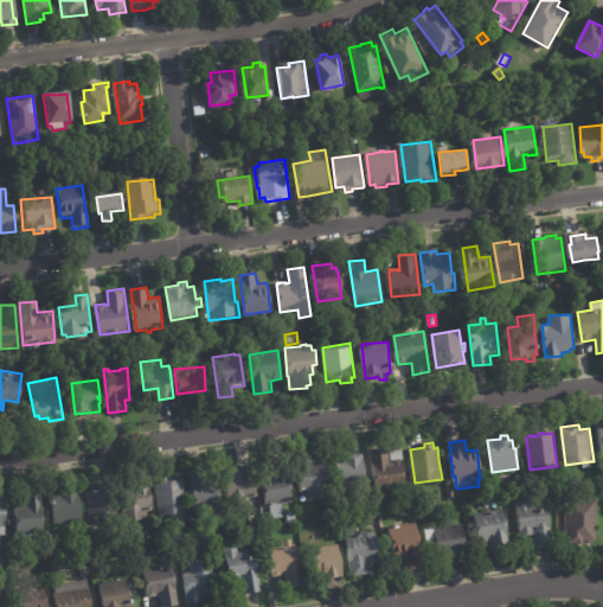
[(402,451),(403,460),(402,460),(405,490),(390,492),(391,499),(379,502),(371,451),(387,448),(390,461),(392,460),(391,451),(402,448),(402,451)]
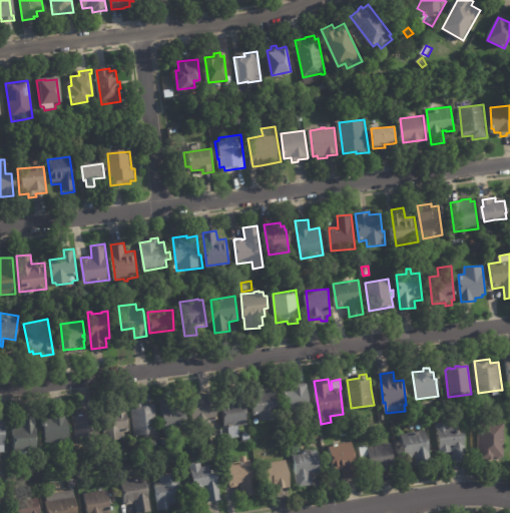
[(306,384),(309,412),(286,414),(284,396),(282,396),(282,393),(285,393),(284,389),(290,388),(289,383),(297,382),(297,386),(303,386),(303,384),(306,384)]
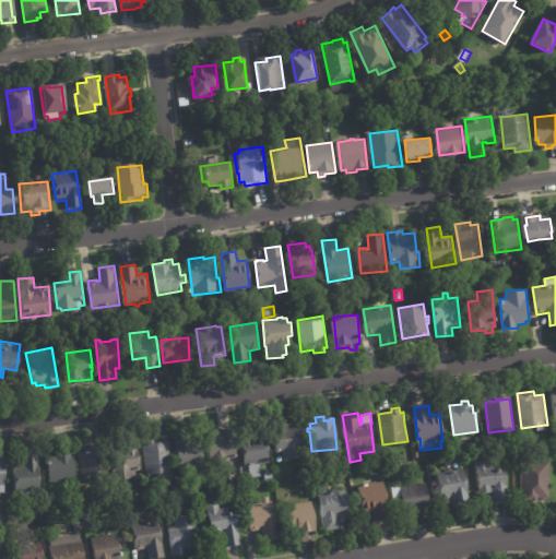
[(299,426),(303,453),(294,454),(295,458),(284,459),(283,452),(276,453),(276,452),(275,452),(271,424),(286,421),(286,425),(294,424),(295,427),(299,426)]
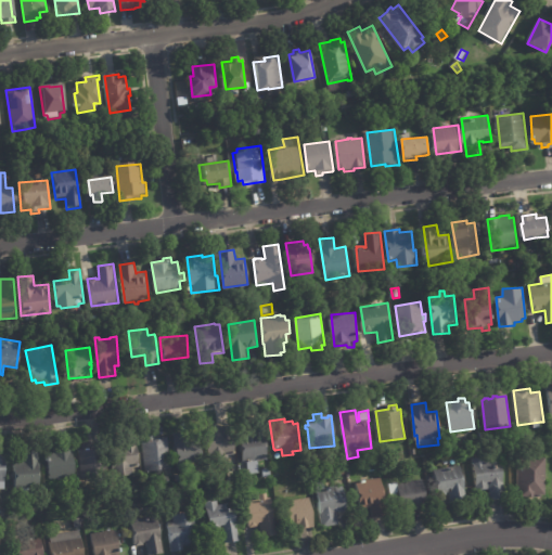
[(253,474),(251,462),(246,463),(241,436),(253,434),(252,425),(260,423),(262,435),(265,435),(269,460),(260,461),(262,473),(253,474)]
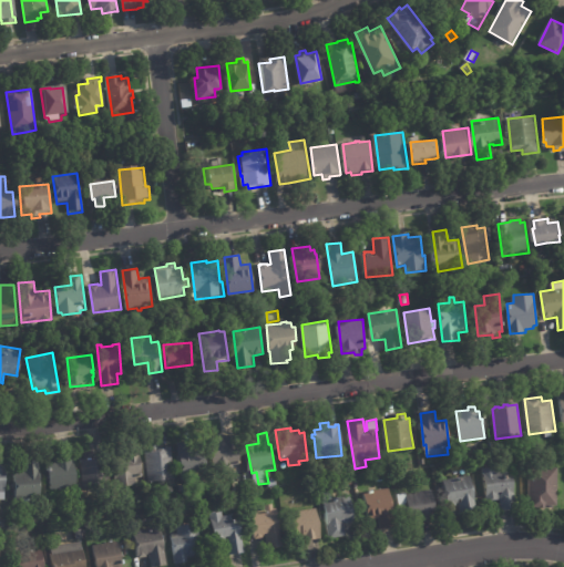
[(239,465),(233,466),(234,473),(216,474),(213,441),(222,440),(222,435),(236,434),(239,465)]
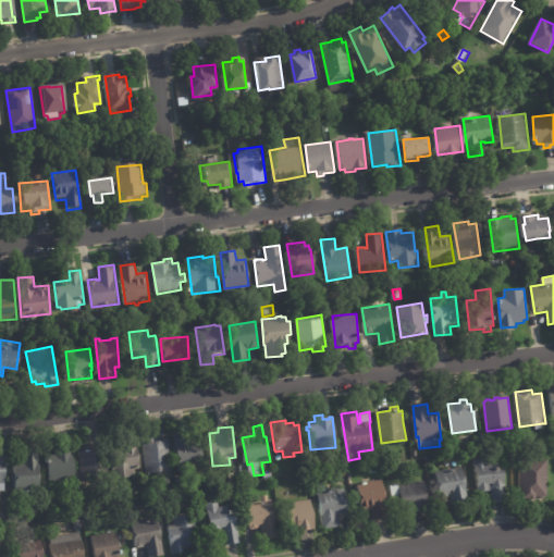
[(182,475),(176,475),(175,433),(188,433),(188,443),(202,443),(204,474),(182,475)]
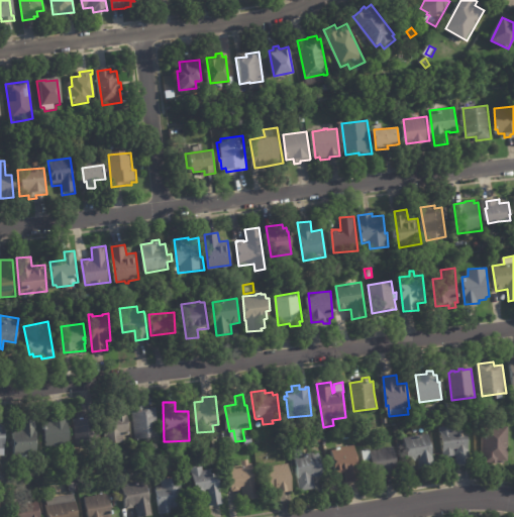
[(150,438),(135,440),(131,411),(141,410),(145,409),(146,410),(151,409),(151,408),(156,407),(159,436),(150,438)]
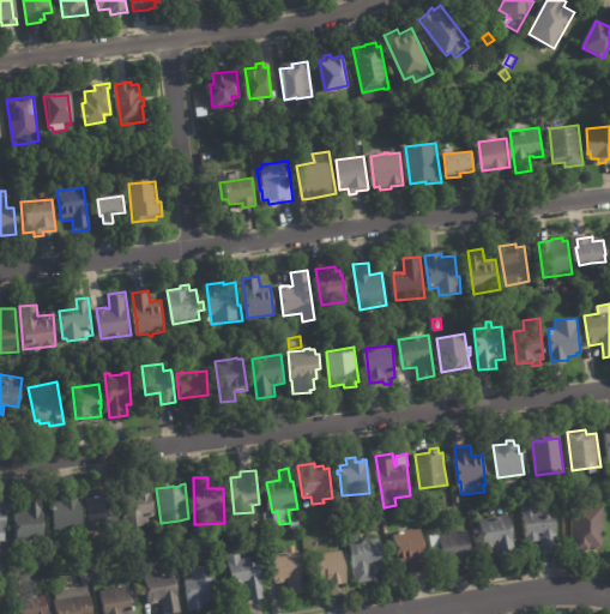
[(153,515),(153,516),(149,517),(150,525),(128,528),(127,516),(122,517),(119,488),(150,485),(153,515)]
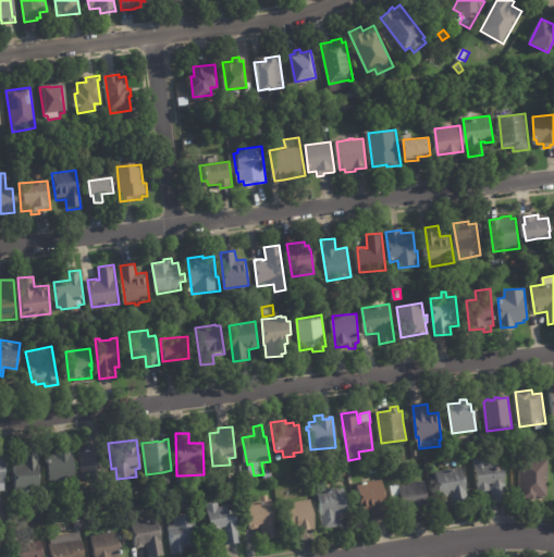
[(101,479),(83,482),(78,452),(81,452),(81,449),(84,449),(84,450),(103,447),(108,478),(101,479)]
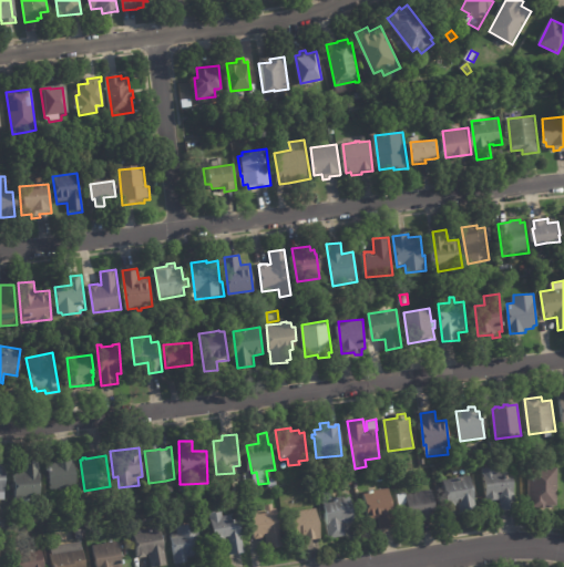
[(63,459),(74,457),(78,486),(51,491),(48,471),(45,471),(45,468),(49,467),(49,463),(55,463),(54,457),(62,456),(62,460),(63,459)]
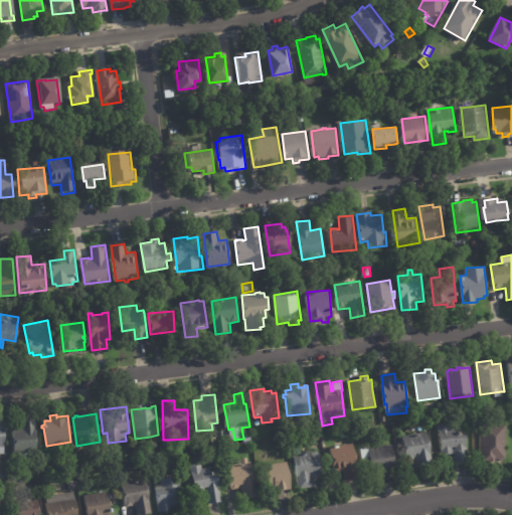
[(31,454),(16,456),(14,428),(24,428),(23,419),(35,417),(38,454),(31,454)]
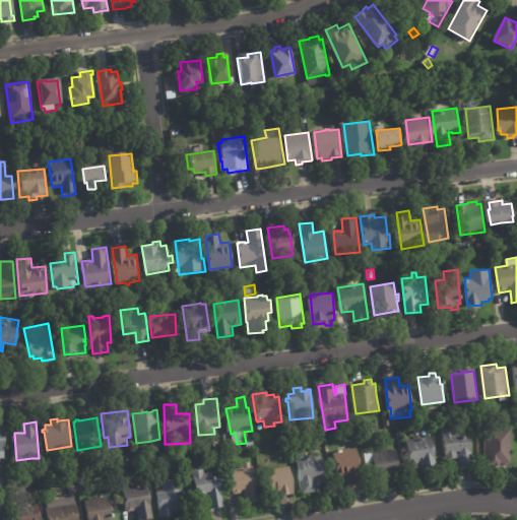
[(473,467),(459,469),(458,459),(446,460),(443,430),(455,428),(456,433),(462,432),(462,436),(463,436),(463,438),(468,437),(470,451),(471,451),(473,467)]
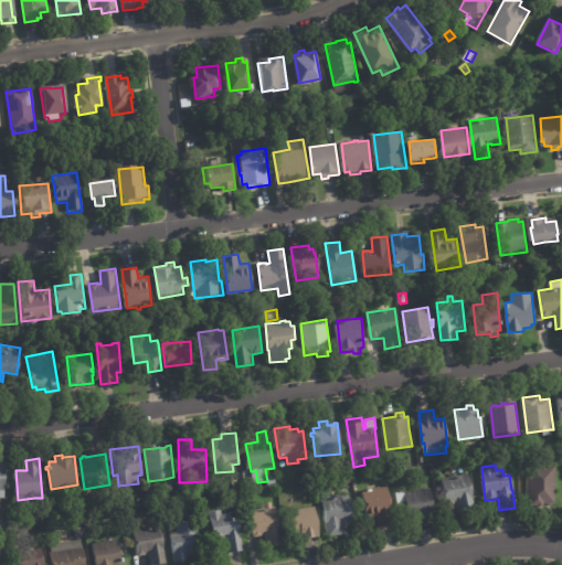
[(554,504),(543,503),(543,507),(528,507),(530,466),(557,467),(554,504)]
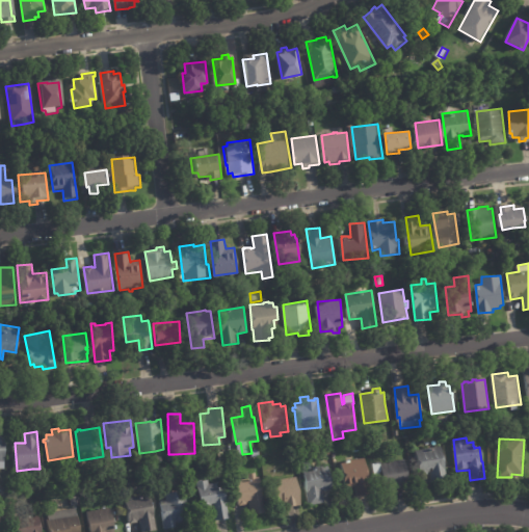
[(433,483),(431,474),(420,476),(416,451),(441,447),(447,482),(433,484),(433,483)]
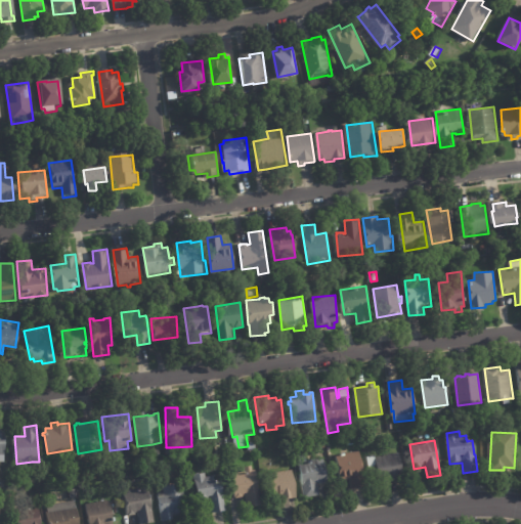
[(248,444),(255,442),(256,449),(249,450),(248,444)]
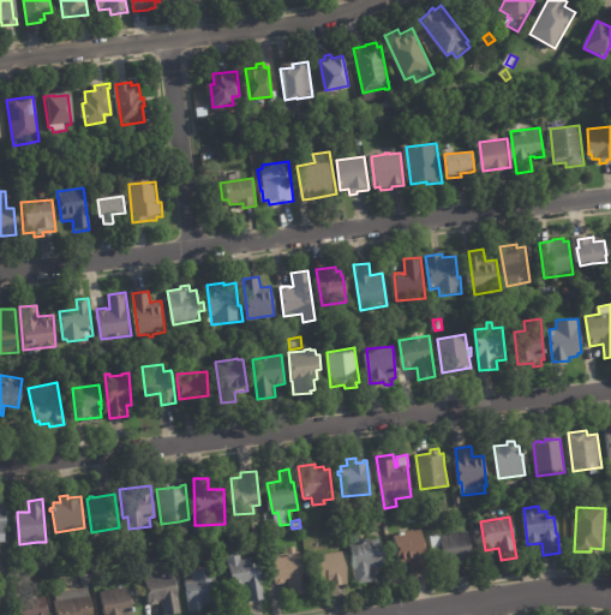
[(425,572),(414,574),(413,563),(401,565),(395,533),(423,530),(427,561),(424,562),(425,572)]
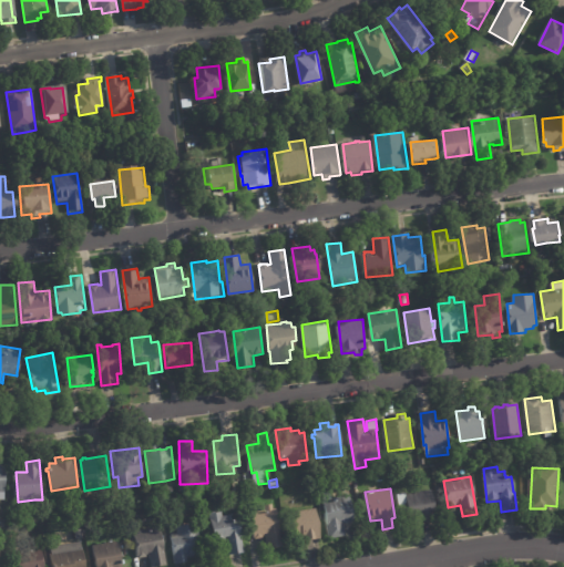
[(350,495),(356,522),(345,524),(347,536),(331,539),(324,501),(326,500),(325,493),(331,491),(334,498),(350,495)]
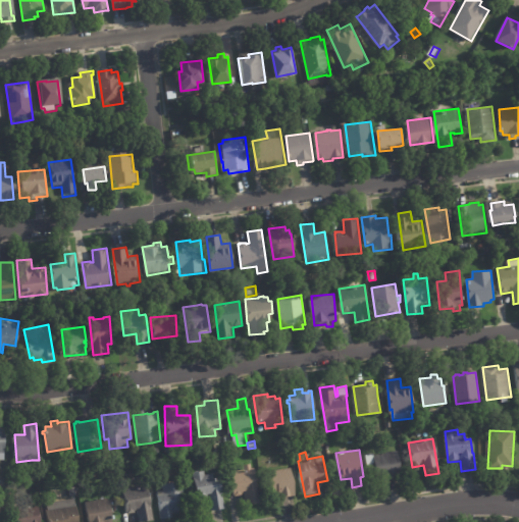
[(400,478),(392,480),(392,482),(384,483),(383,478),(376,479),(373,455),(396,452),(400,478)]
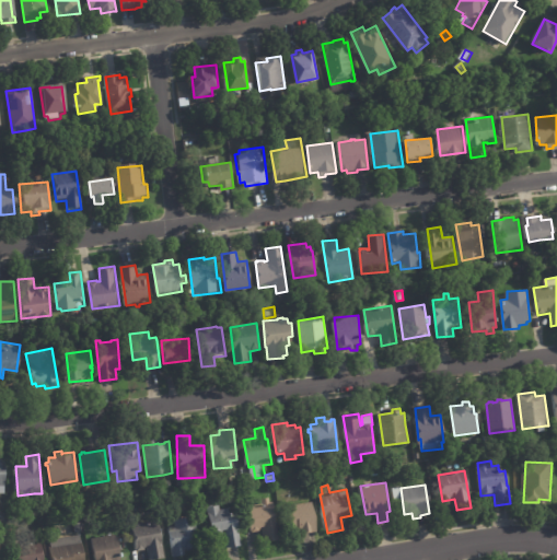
[(263,538),(262,529),(250,532),(246,506),(270,502),(277,540),(264,543),(263,538)]
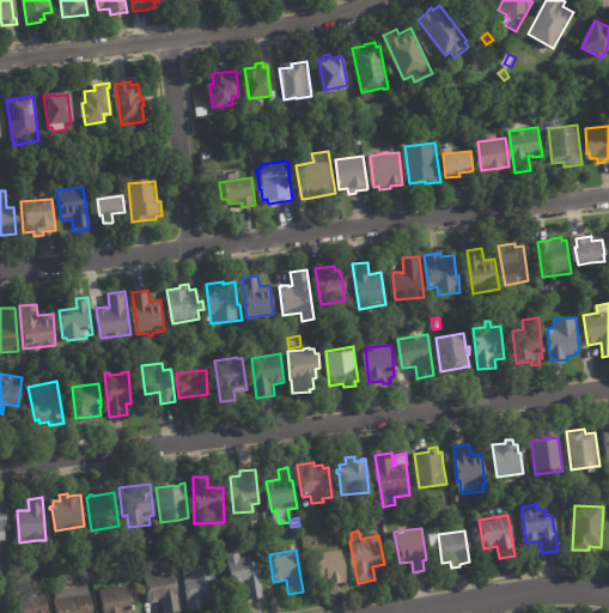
[(346,582),(328,586),(327,580),(318,582),(314,554),(342,550),(347,582),(346,582)]
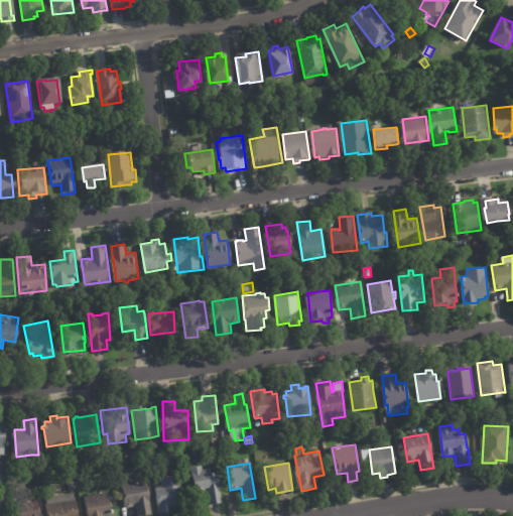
[(221,503),(208,505),(206,495),(195,497),(189,467),(201,465),(202,470),(209,469),(210,475),(215,474),(218,487),(219,487),(221,503)]
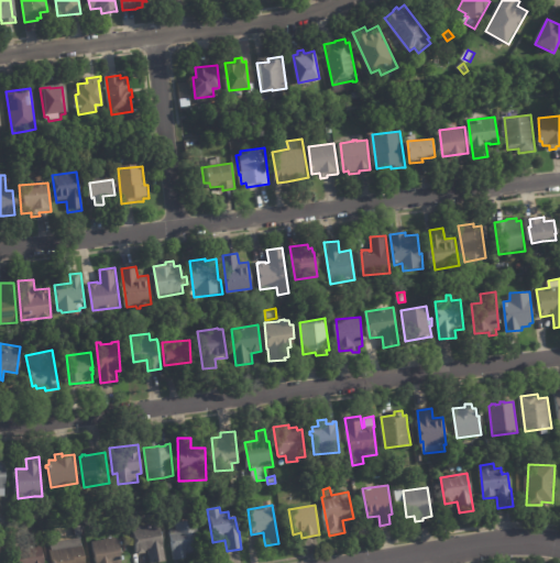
[(190,554),(188,554),(189,556),(175,559),(171,531),(174,531),(174,530),(177,529),(176,522),(196,519),(200,549),(196,550),(197,553),(190,554)]
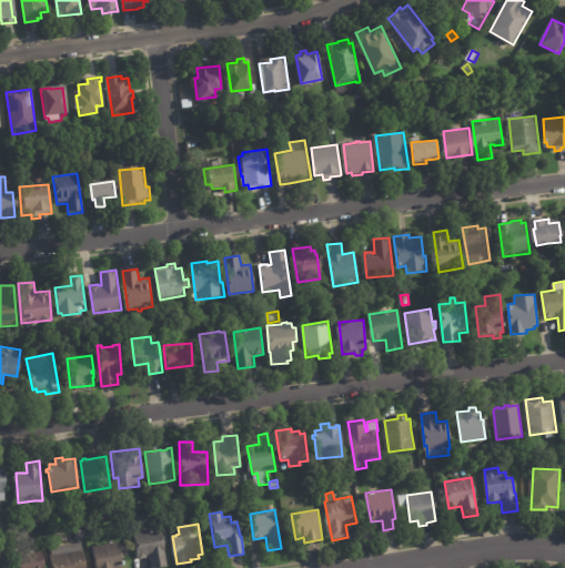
[(152,567),(149,557),(140,559),(134,534),(158,528),(167,567),(161,567),(152,567)]
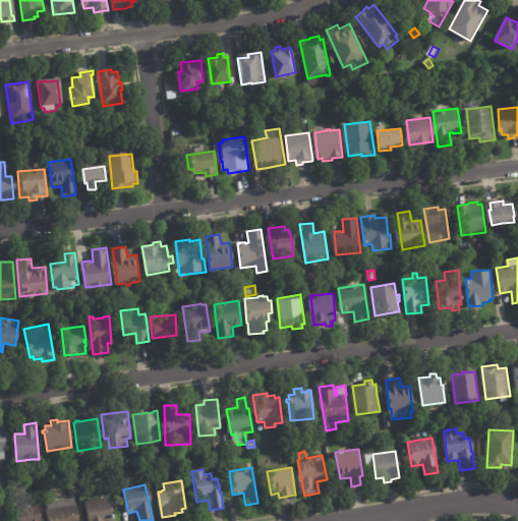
[(111,506),(113,520),(89,520),(85,502),(109,498),(111,506)]
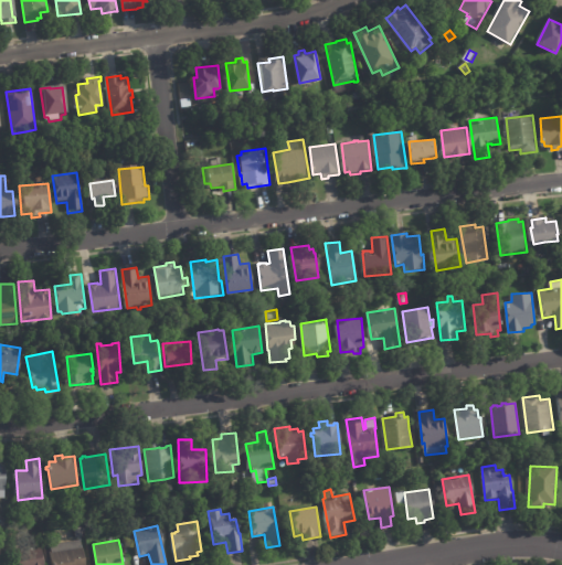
[(54,564),(52,545),(83,541),(86,564),(54,564)]
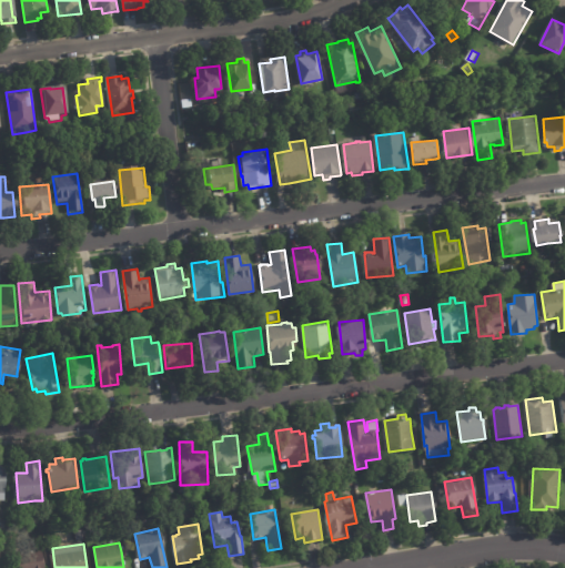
[(17,567),(14,551),(41,547),(44,567),(17,567)]
